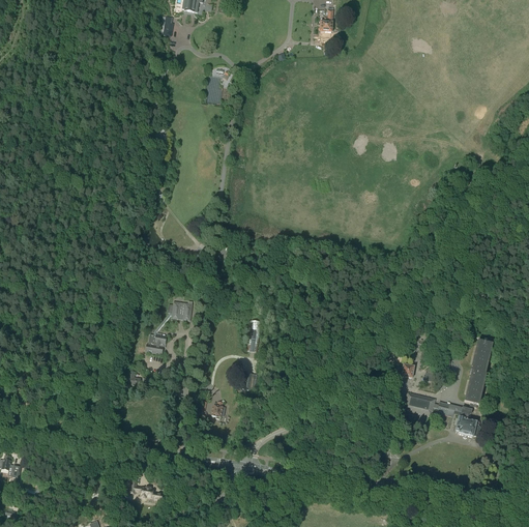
[(186,0),(185,7),(185,8),(198,10),(200,0),(203,0),(186,0)]
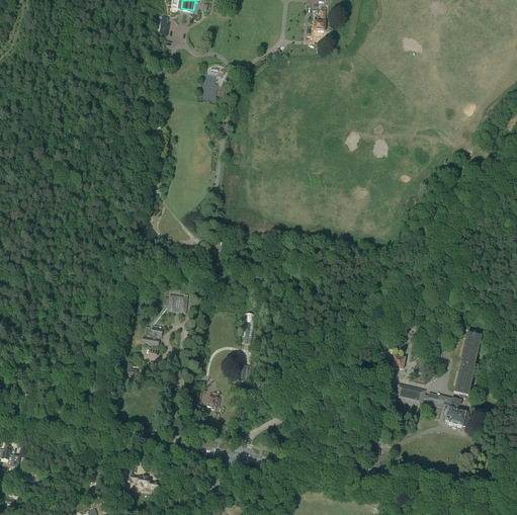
[(315,19),(314,24),(313,24),(312,25),(312,26),(313,27),(314,27),(314,28),(319,29),(319,31),(325,32),(325,29),(325,23),(326,13),(326,8),(322,8),(321,13),(322,13),(321,15),(318,15),(318,17),(317,18),(315,18),(315,19)]
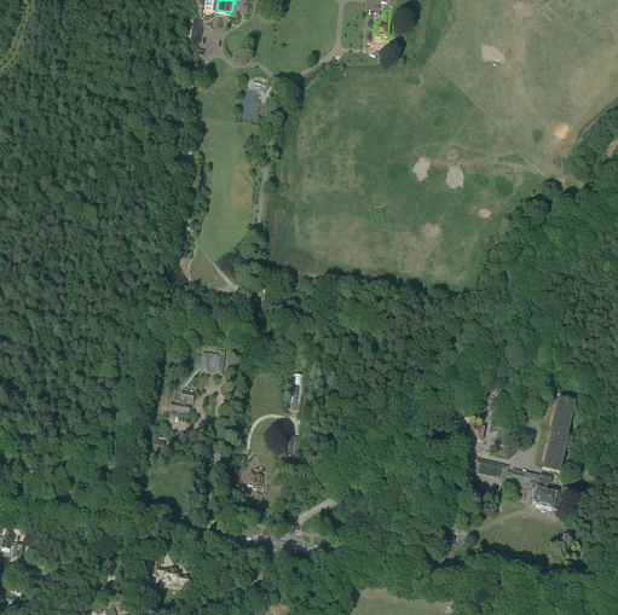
[(191,38),(201,40),(203,25),(202,25),(200,24),(201,18),(195,17),(191,38)]
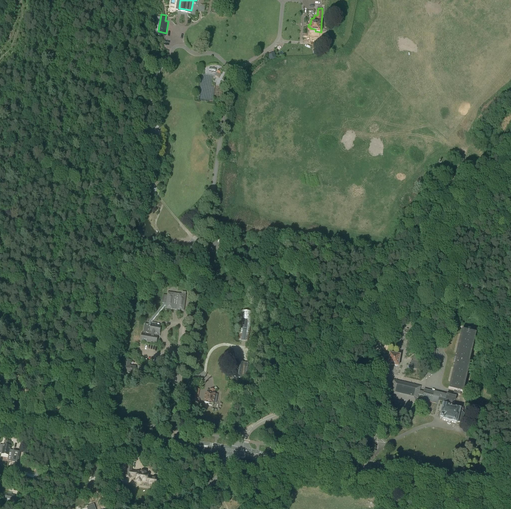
[(143,331),(142,338),(157,340),(158,334),(158,333),(158,331),(158,330),(160,330),(161,326),(162,323),(157,322),(155,322),(156,320),(153,319),(152,321),(151,321),(152,319),(153,318),(154,317),(166,303),(167,303),(166,305),(174,307),(174,306),(177,306),(177,307),(184,308),(187,292),(186,292),(187,289),(183,289),(183,291),(168,289),(168,292),(167,301),(165,301),(150,319),(150,321),(146,321),(144,331),(143,331)]
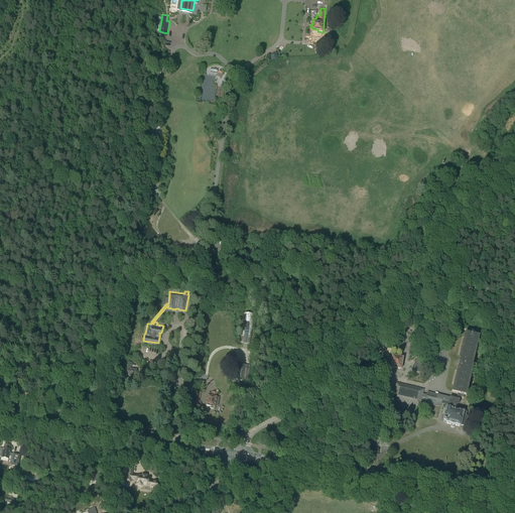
[(245,310),(241,340),(251,341),(254,311),(245,310)]
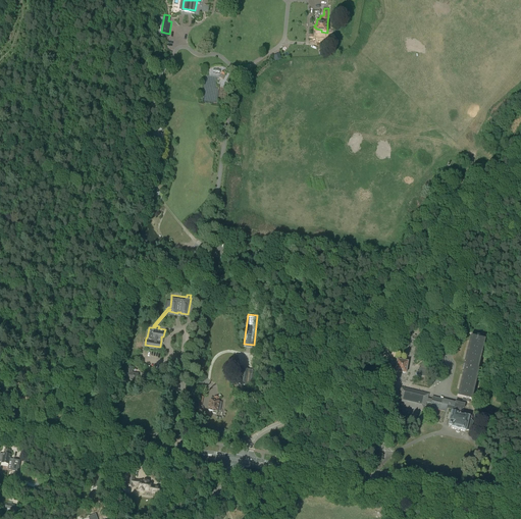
[(479,366),(486,336),(471,333),(464,363),(465,363),(458,394),(464,395),(463,401),(466,402),(467,399),(468,399),(469,396),(471,397),(478,366),(479,366)]
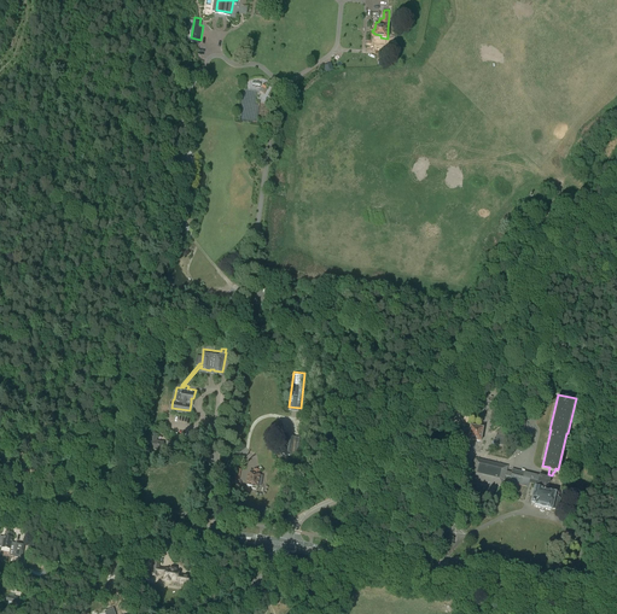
[(471,422),(471,428),(465,427),(464,431),(460,431),(459,434),(469,437),(482,439),(484,425),(471,422)]
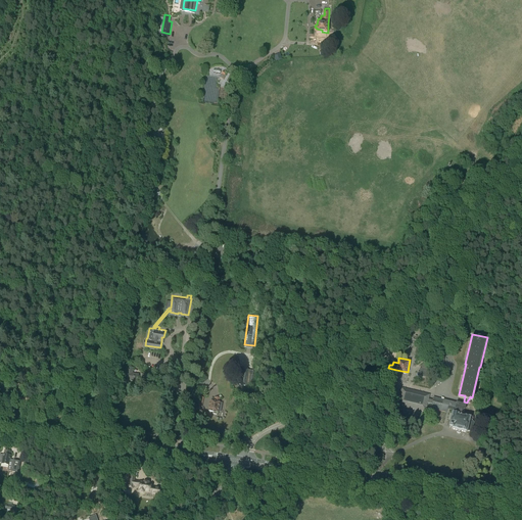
[(130,365),(129,370),(127,377),(128,377),(135,378),(138,379),(140,372),(136,371),(133,371),(134,365),(130,365)]
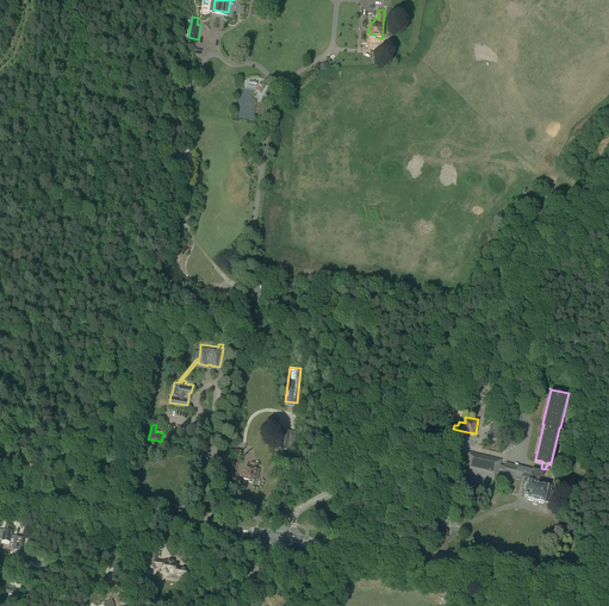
[(514,430),(492,426),(491,426),(490,430),(489,430),(488,435),(511,438),(514,430)]
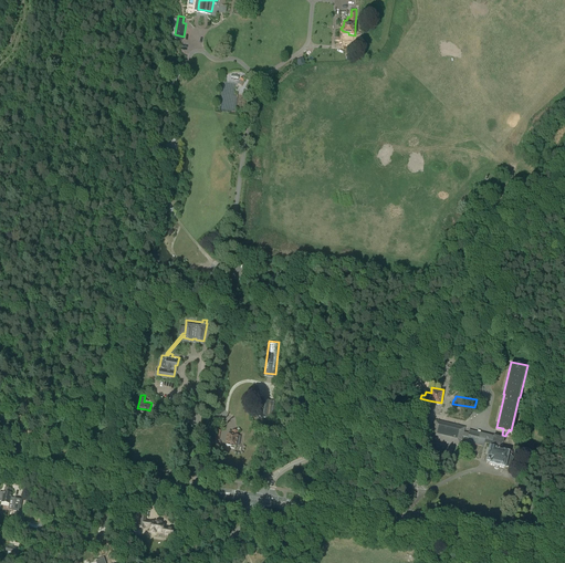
[(263,397),(262,410),(262,414),(274,415),(275,398),(263,397)]
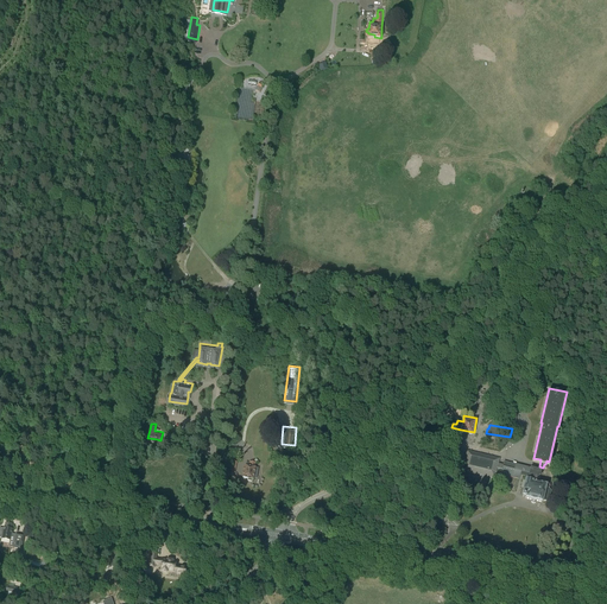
[(499,461),(500,455),(468,447),(463,468),(495,475),(498,465),(504,466),(505,462),(499,461)]
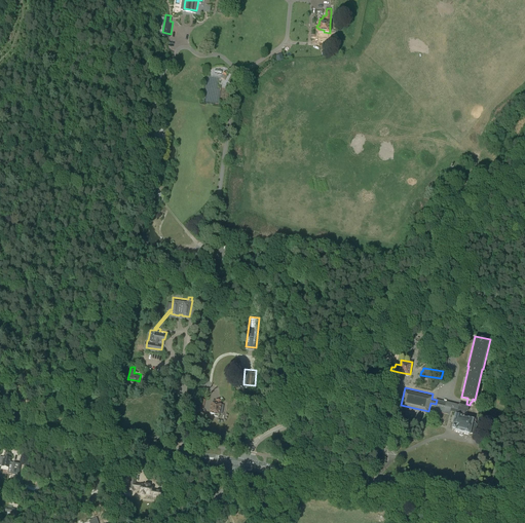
[(213,401),(211,410),(216,411),(216,413),(218,414),(219,413),(219,412),(220,412),(223,412),(224,403),(222,403),(222,402),(222,398),(215,397),(214,397),(214,401),(213,401)]
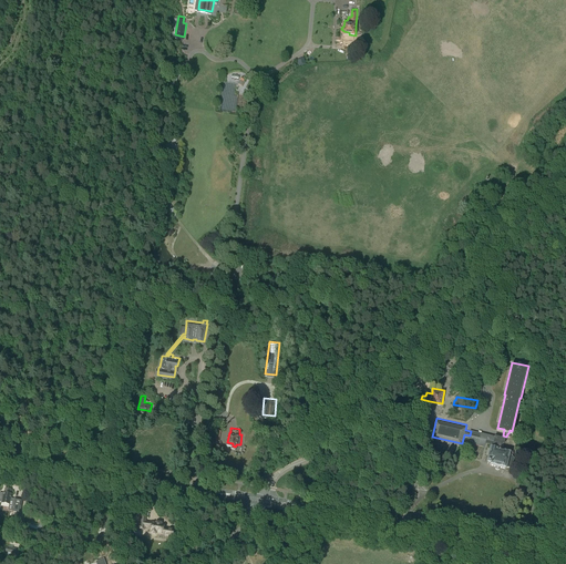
[(506,437),(503,436),(471,428),(471,431),(470,436),(469,440),(486,444),(486,441),(493,442),(493,445),(492,445),(489,458),(492,459),(491,463),(497,464),(496,467),(497,467),(497,468),(498,468),(500,468),(500,467),(501,467),(501,465),(506,467),(507,464),(511,464),(514,462),(515,457),(514,453),(511,451),(511,450),(505,449),(503,448),(506,437)]
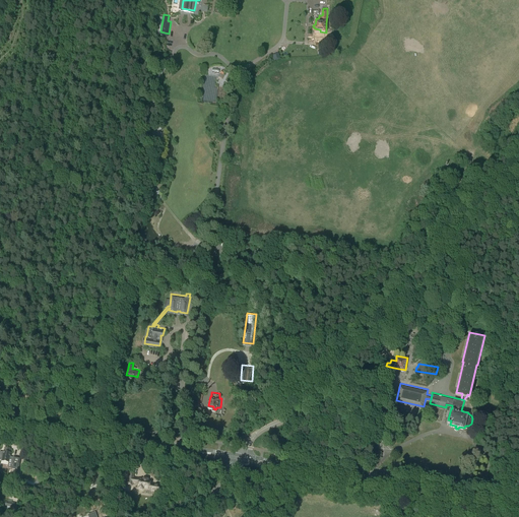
[(0,457),(2,458),(10,460),(10,461),(13,462),(12,466),(19,467),(21,456),(14,454),(14,455),(11,455),(12,451),(10,450),(11,446),(6,445),(5,449),(4,449),(4,450),(1,449),(0,450),(0,449),(0,457)]
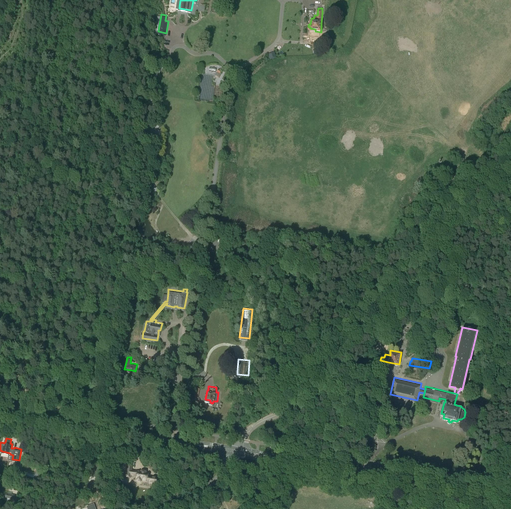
[(147,470),(142,469),(142,470),(132,468),(131,474),(132,473),(138,474),(137,478),(138,478),(138,479),(141,479),(142,478),(151,480),(158,482),(159,476),(149,474),(149,471),(147,470)]
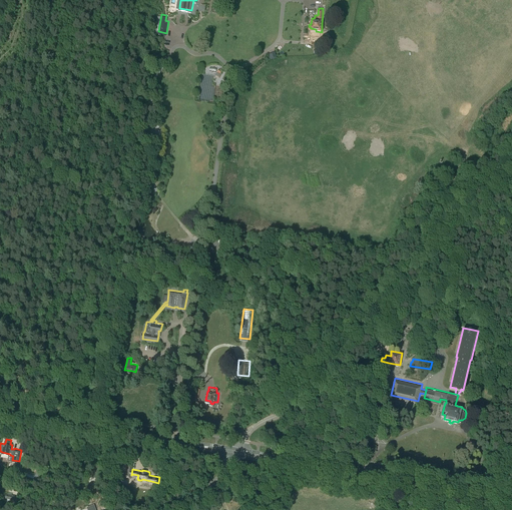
[(1,495),(8,497),(11,498),(11,499),(15,500),(16,493),(12,492),(12,494),(2,491),(1,495)]
